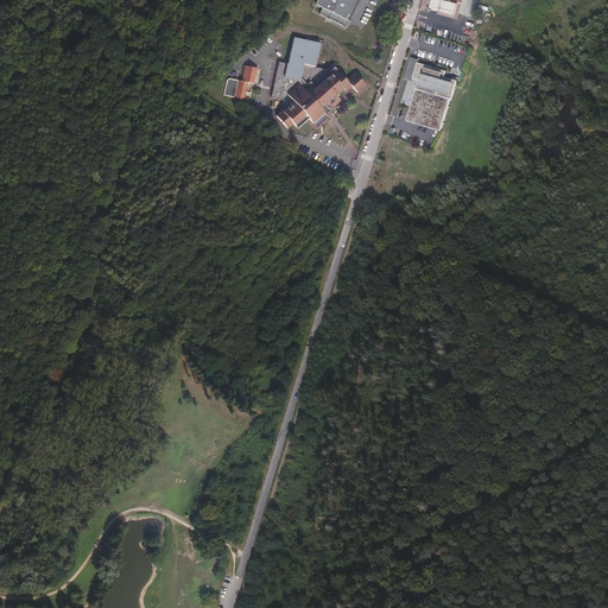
[(353,17),(321,0),(317,0),(316,5),(322,8),(321,13),(327,17),(328,14),(334,18),(333,19),(343,25),(347,20),(350,21),(353,17)]
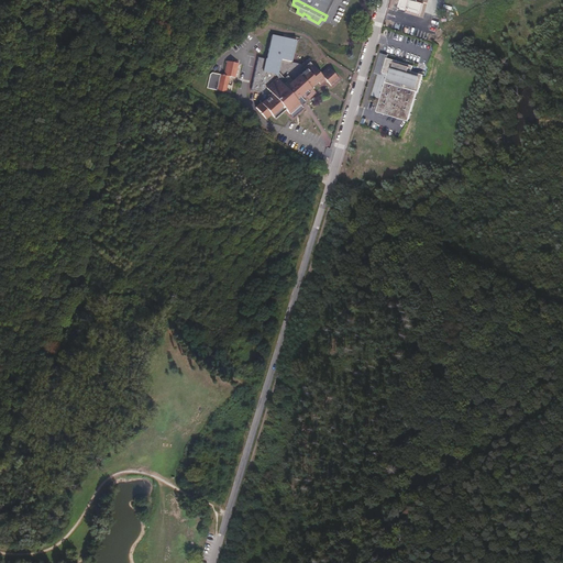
[(297,0),(327,15),(333,0),(297,0)]
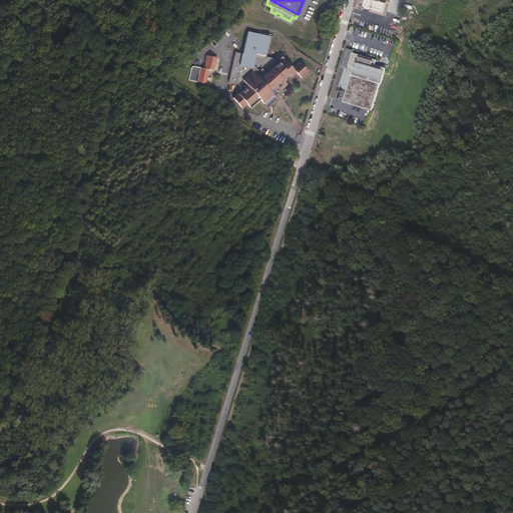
[(276,96),(289,84),(285,79),(291,74),(293,77),(298,72),(302,78),(309,72),(300,61),(293,66),(284,56),(285,55),(283,53),(277,59),(252,53),(251,55),(236,51),(229,82),(239,84),(237,93),(233,97),(243,108),(248,104),(251,107),(262,99),(268,107),(278,99),(276,96)]
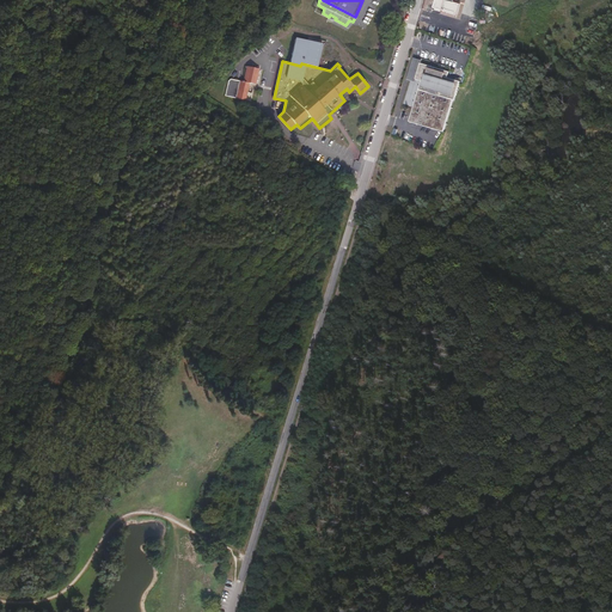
[(454,99),(460,81),(448,77),(450,72),(414,61),(409,77),(415,78),(414,80),(411,80),(405,103),(415,105),(410,121),(444,132),(453,99),(454,99)]
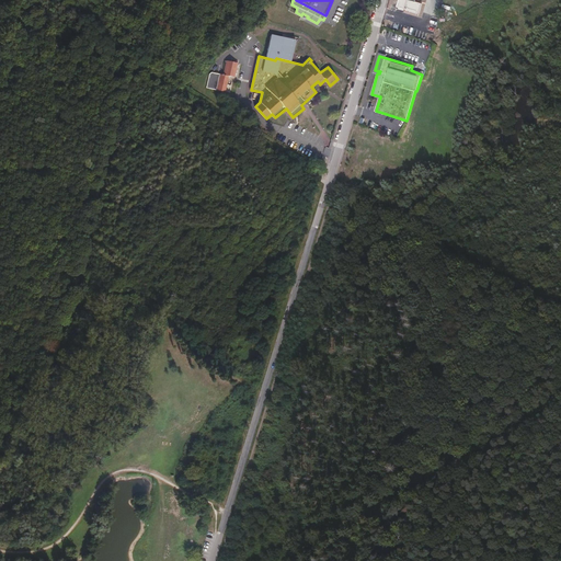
[(224,72),(214,70),(210,72),(208,86),(226,91),(230,75),(236,77),(239,63),(227,59),(224,72)]
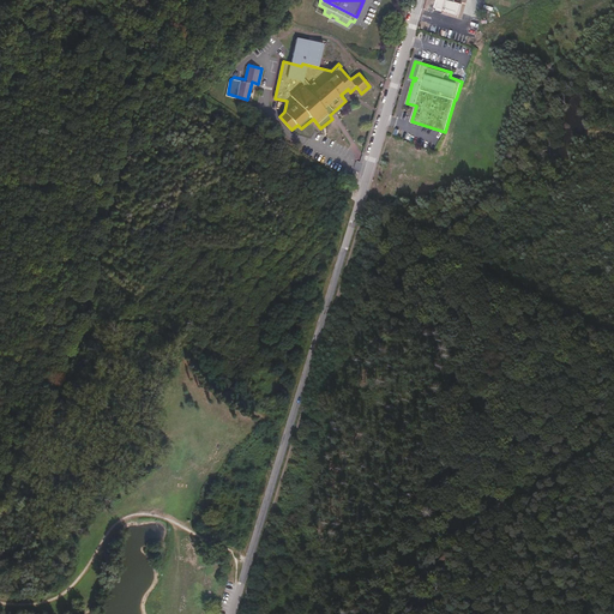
All buildings are outlined.
